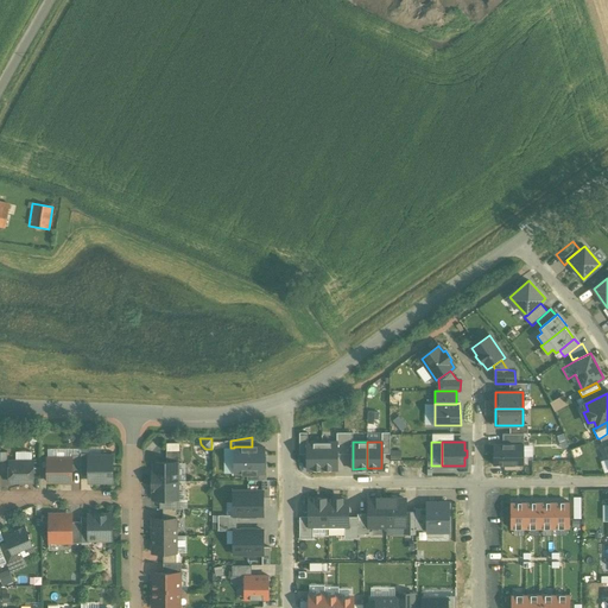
[(308,468),(322,468),(322,443),(308,443),(308,454),(308,468)]
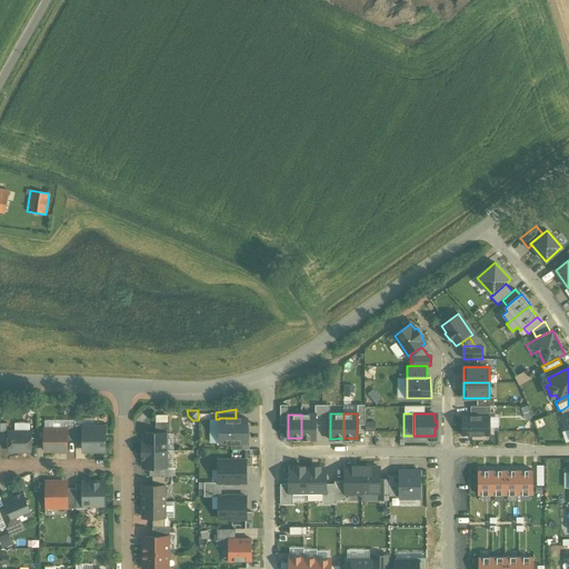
[(301,438),(316,438),(316,425),(316,415),(301,415),(301,438)]
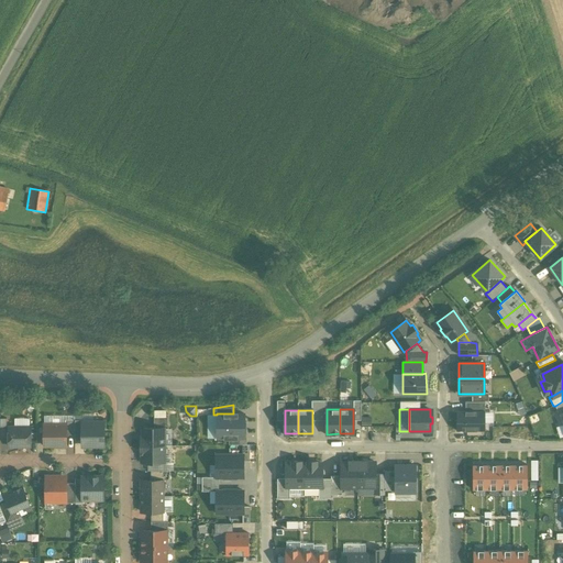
[(465,411),(456,411),(456,431),(485,430),(485,411),(465,411)]
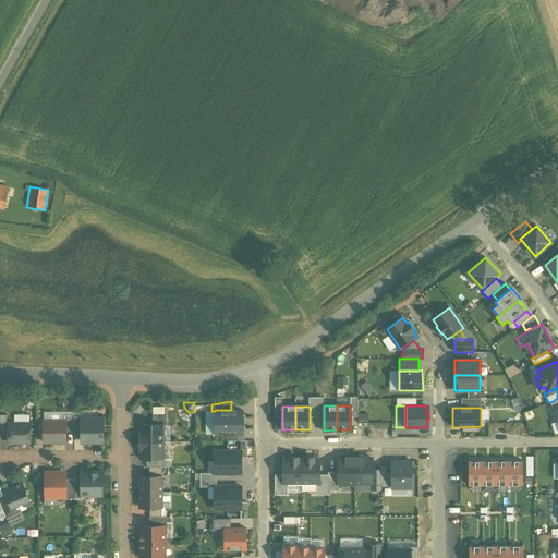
[(242,434),(242,410),(231,410),(215,410),(215,411),(215,434),(242,434)]
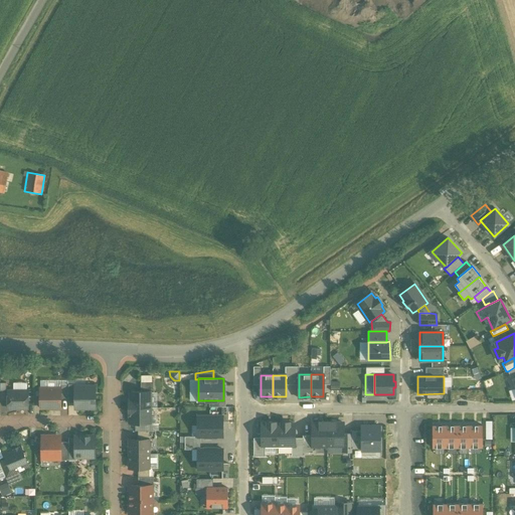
[(40,379),(40,388),(59,388),(59,384),(68,383),(68,379),(40,379)]
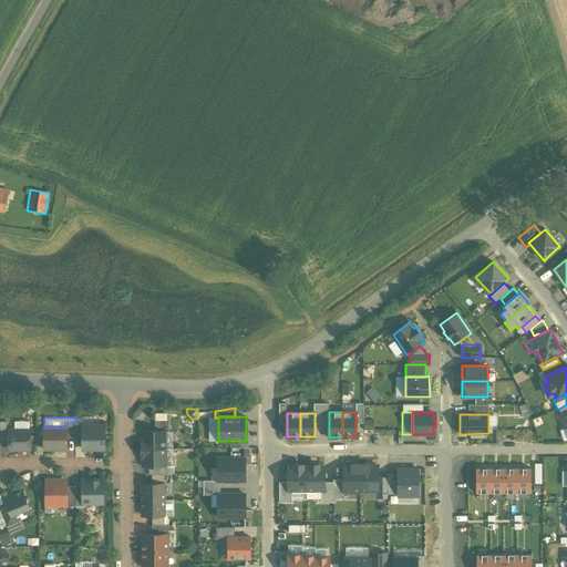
[(218,441),(218,418),(215,418),(209,418),(209,442),(218,441)]
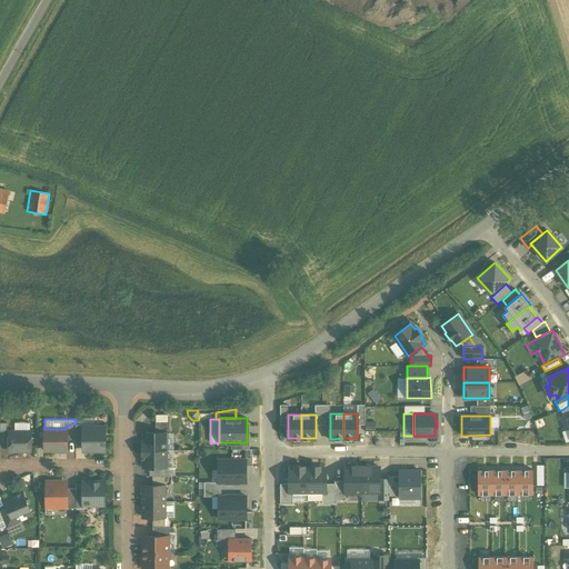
[(168,421),(156,421),(156,432),(166,432),(166,433),(169,433),(169,421),(168,421)]
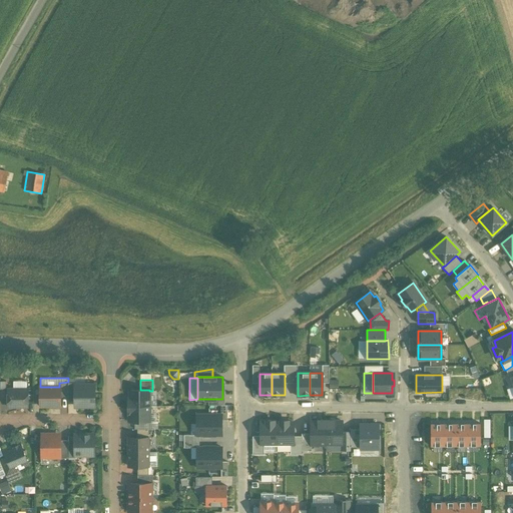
[(26,381),(13,381),(13,389),(26,389),(26,381)]
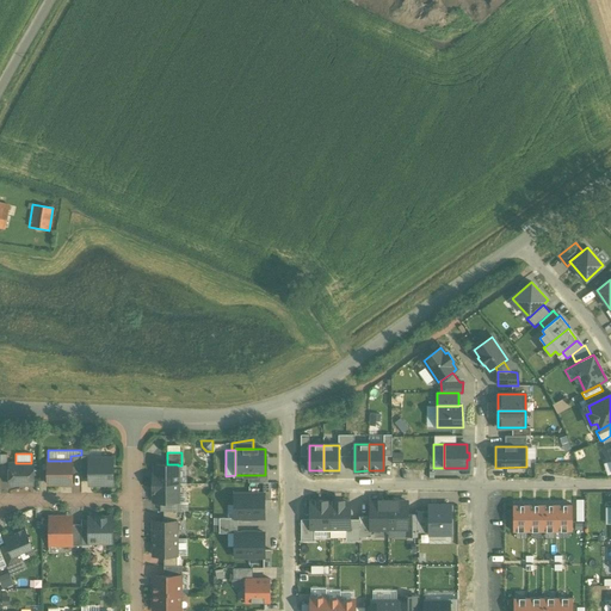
[(81,455),(71,456),(71,461),(72,461),(72,475),(74,473),(81,473),(81,455)]
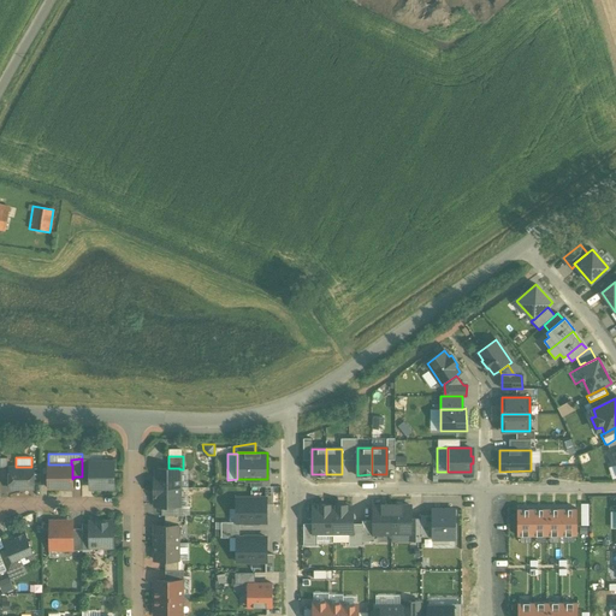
[(113,462),(90,462),(90,480),(90,487),(113,487),(113,462)]
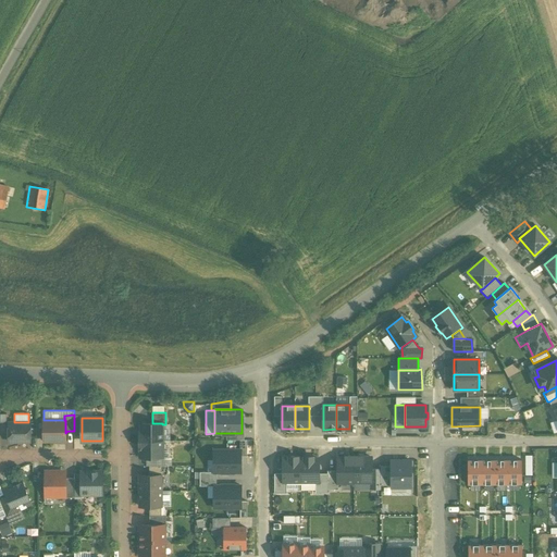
[(64,420),(44,420),(44,442),(65,442),(65,433),(65,420),(64,420)]
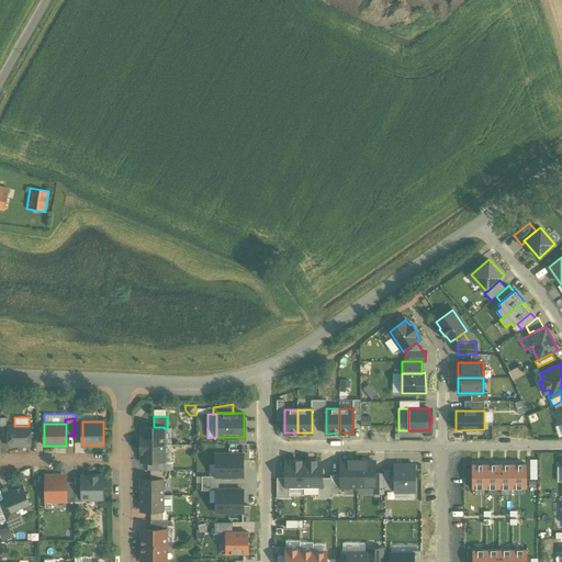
[(14,426),(9,426),(9,446),(31,446),(31,426),(29,426),(14,426)]
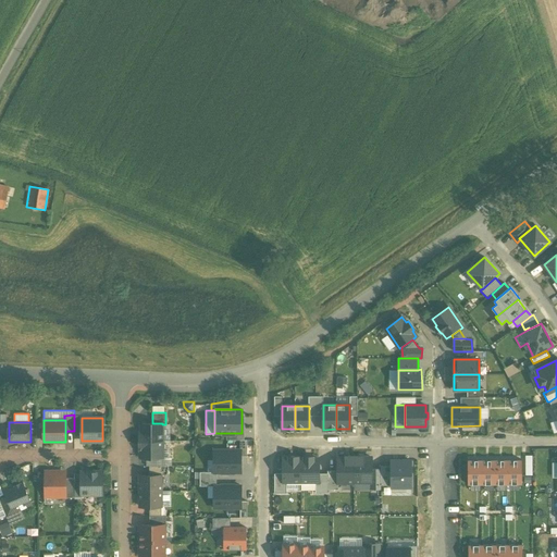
[(152,423),(140,423),(140,432),(139,432),(139,441),(162,441),(162,424),(162,423),(152,423)]
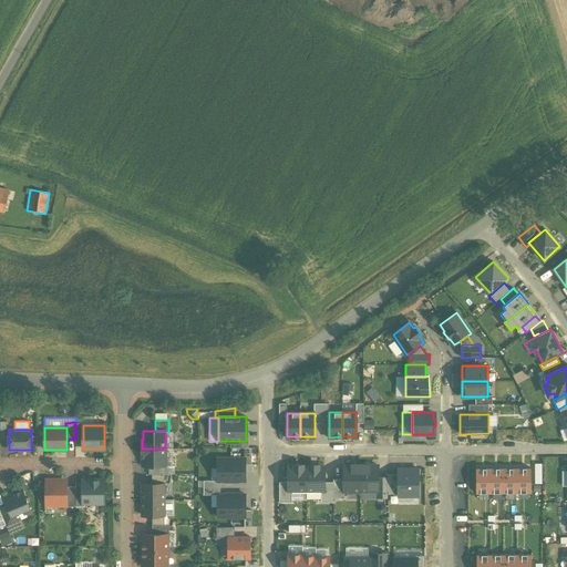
[(165,449),(142,449),(142,459),(143,459),(143,465),(148,465),(165,465),(165,449)]
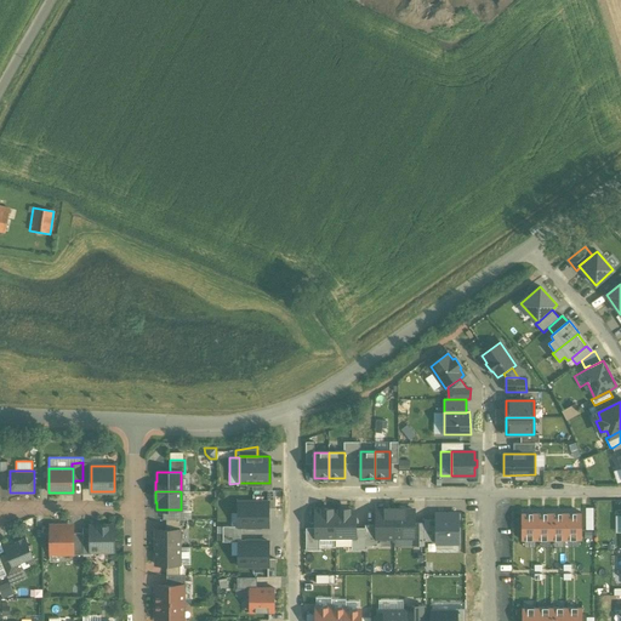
[(189,491),(181,491),(181,510),(163,510),(163,519),(192,519),(192,510),(189,510),(189,491)]
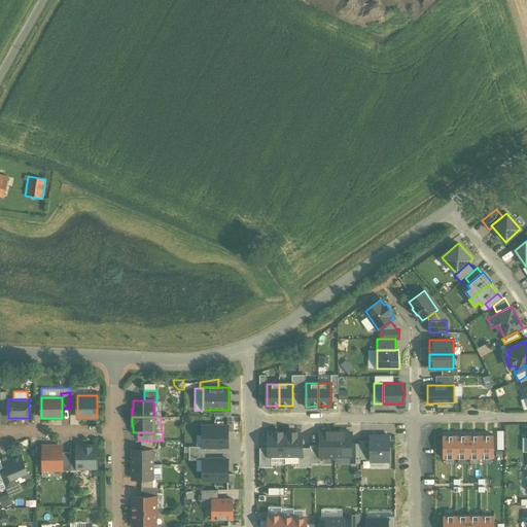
[(215,425),(203,426),(203,447),(205,447),(215,447),(215,425)]
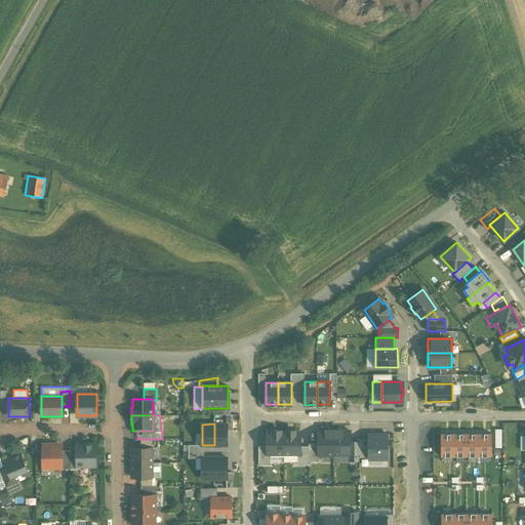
[(227,430),(227,423),(226,423),(214,423),(214,445),(227,445),(227,430)]
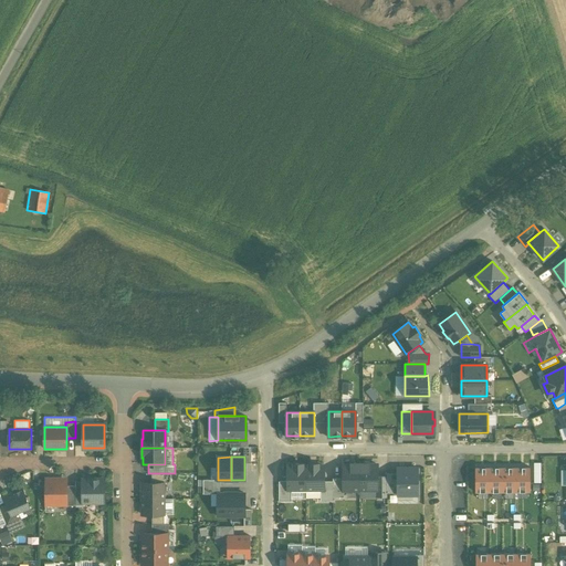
[(359,490),(359,463),(350,464),(343,464),(343,478),(343,490),(344,490),(359,490)]
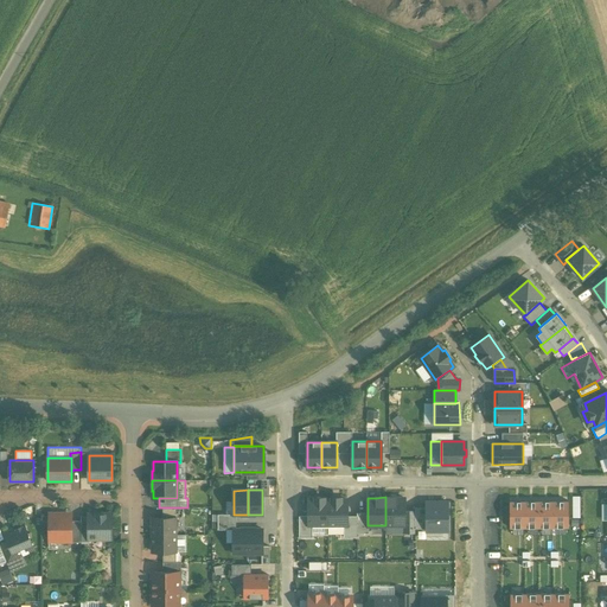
[(404,511),(404,498),(395,498),(395,497),(385,497),(385,525),(404,525),(404,511)]
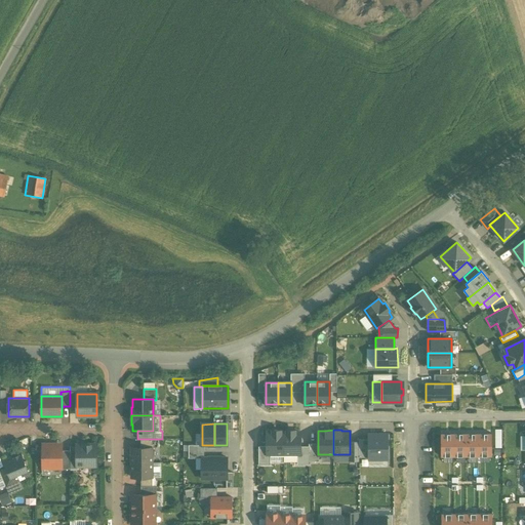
[(283,454),(283,433),(280,433),(280,431),(272,431),(272,433),(267,433),(267,446),(267,454),(270,454),(283,454)]
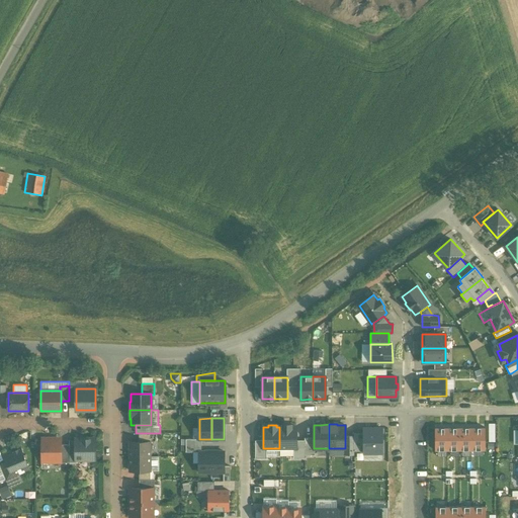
[(293,448),(296,448),(296,440),(295,427),(290,427),(290,425),(282,425),(282,427),(279,427),(279,448),(293,448)]
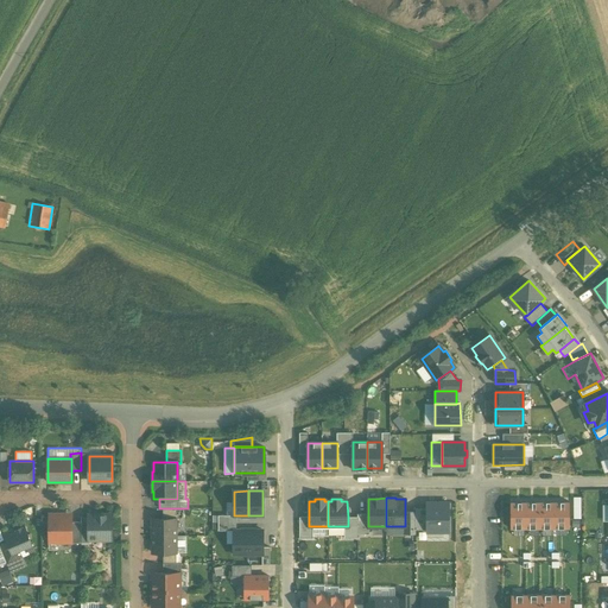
[(428,532),(449,531),(448,502),(426,502),(428,508),(428,530),(428,532)]
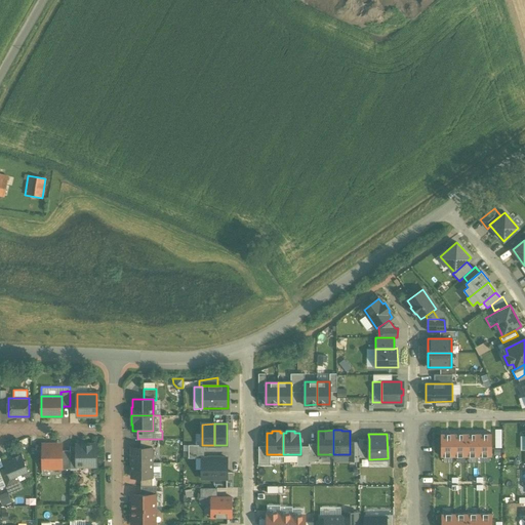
[(442,434),(441,434),(441,456),(451,456),(451,434),(449,434),(449,436),(442,436),(442,434)]
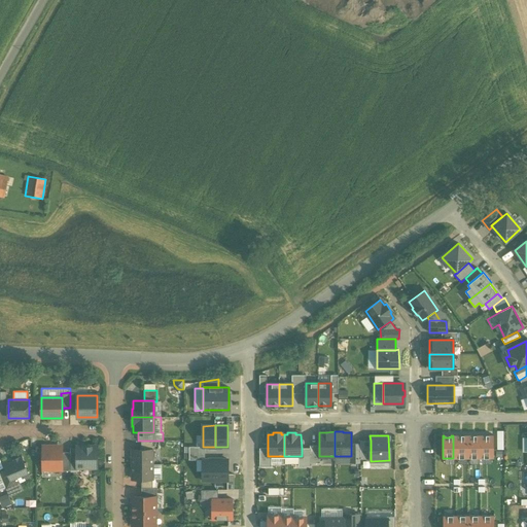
[(453,435),(453,458),(466,458),(466,435),(463,435),(463,437),(456,437),(456,435),(453,435)]
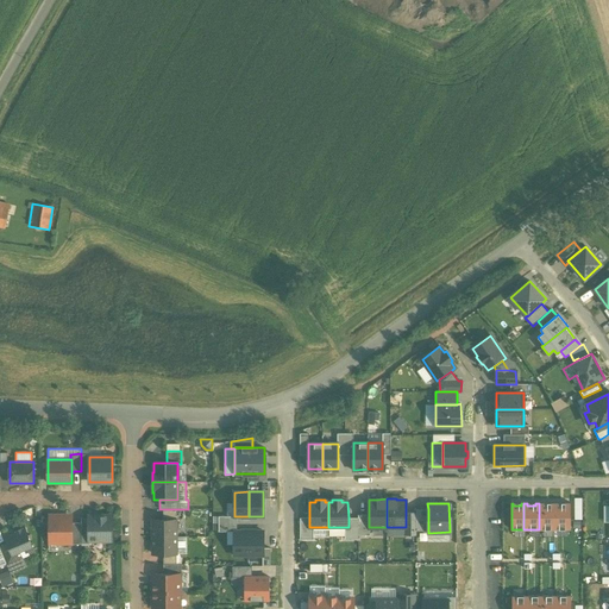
[(539,503),(539,529),(553,529),(553,503),(550,503),(550,506),(541,506),(541,503),(539,503)]
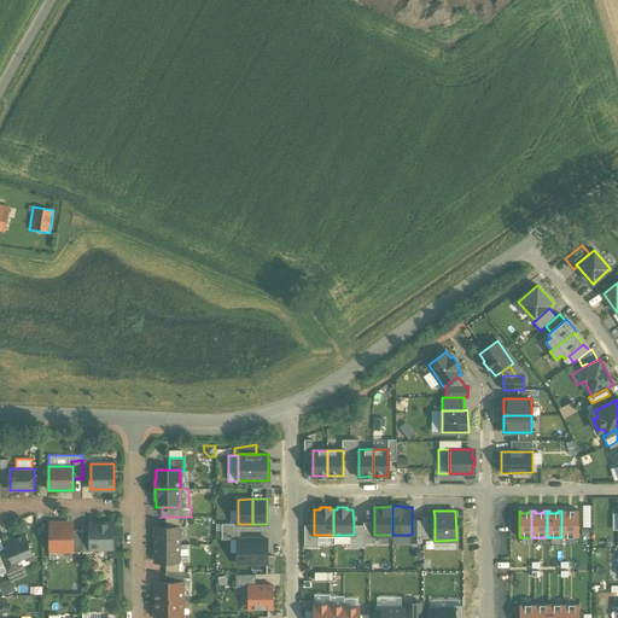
[(561,511),(561,537),(578,537),(578,511),(572,511),(572,513),(564,513),(564,511),(561,511)]
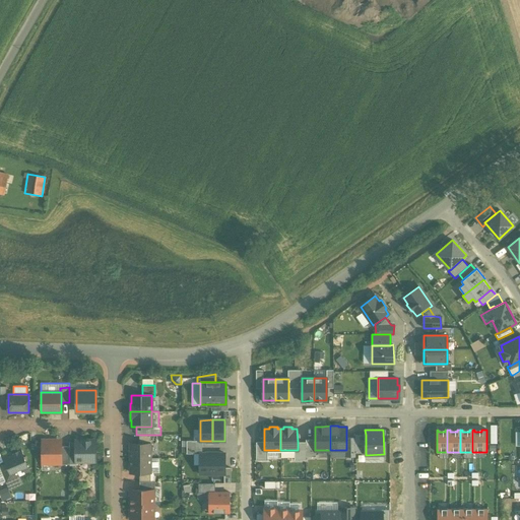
[(150,435),(139,435),(139,444),(150,444),(150,443),(150,435)]
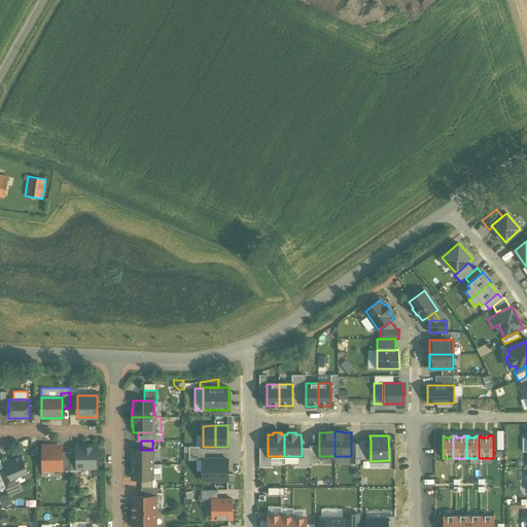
[(371,459),(371,441),(360,441),(360,459),(371,459)]
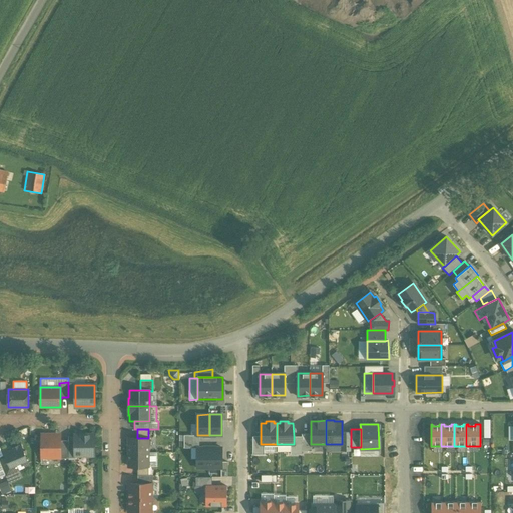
[(342,444),(342,450),(351,450),(351,447),(350,432),(342,432),(342,444)]
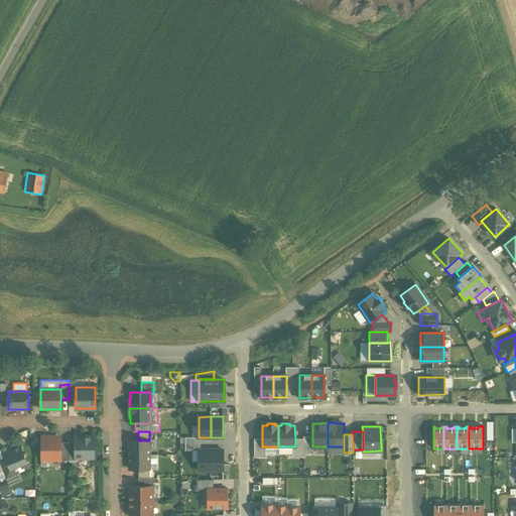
[(312,446),(312,435),(303,435),(303,438),(303,454),(313,454),(313,446),(312,446)]
